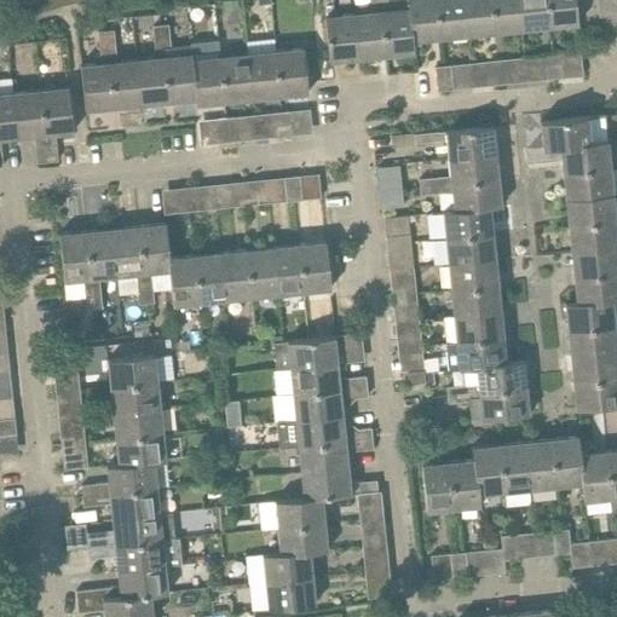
[(324,0),(332,64),(361,62),(356,16),(336,18),(334,0),(324,0)]
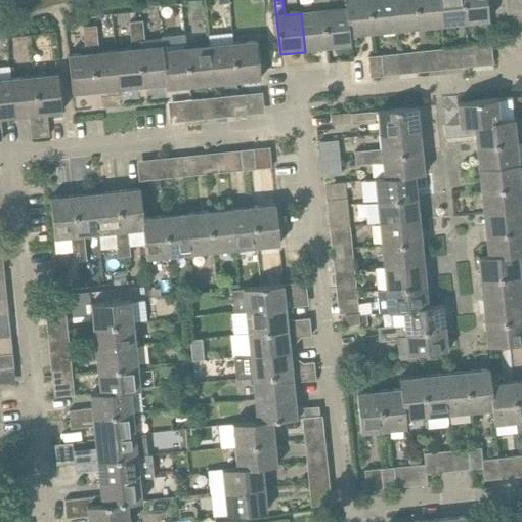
[(352,47),(351,37),(346,8),(331,10),(330,0),(315,0),(316,7),(323,6),(328,50),(352,47)]
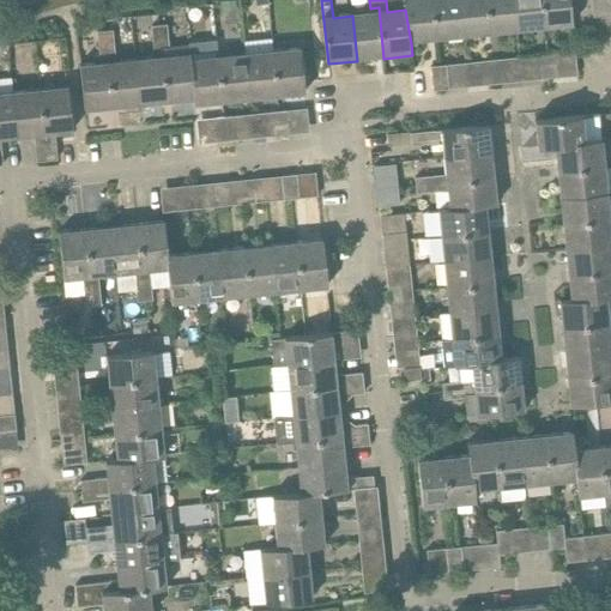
[(411,43),(439,41),(434,0),(404,0),(405,10),(411,43)]
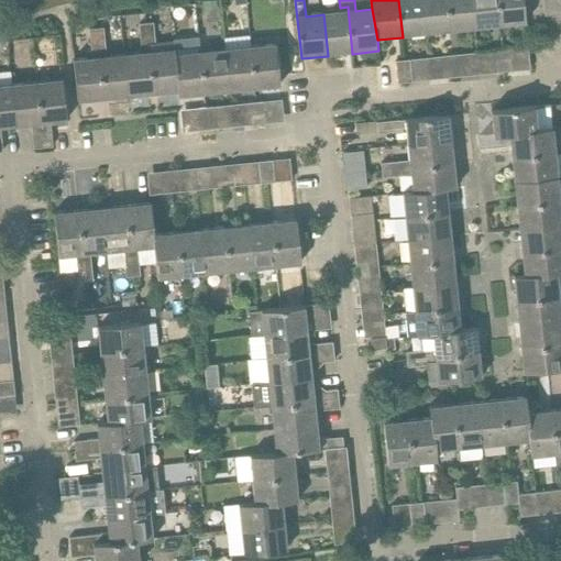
[(398,0),(403,37),(427,34),(424,0),(398,0)]
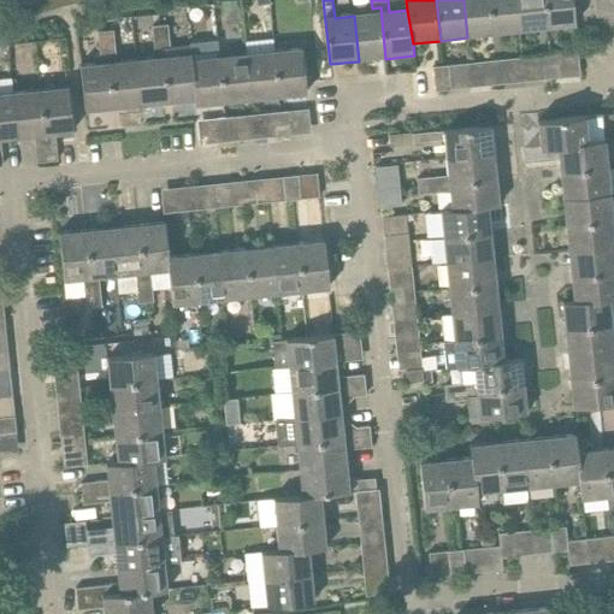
[(464,0),(467,37),(495,35),(491,0),(464,0)]
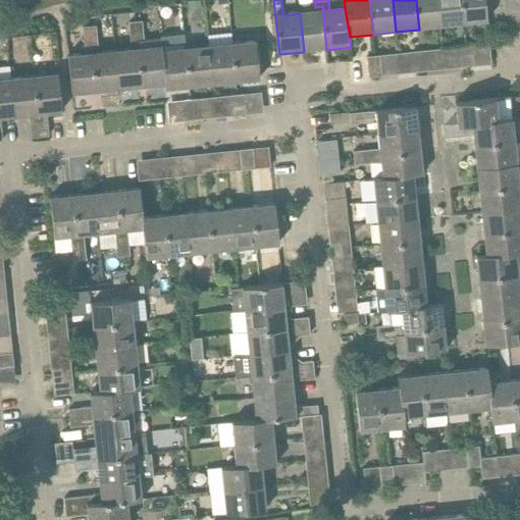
[(416,0),(419,30),(443,28),(439,0),(416,0)]
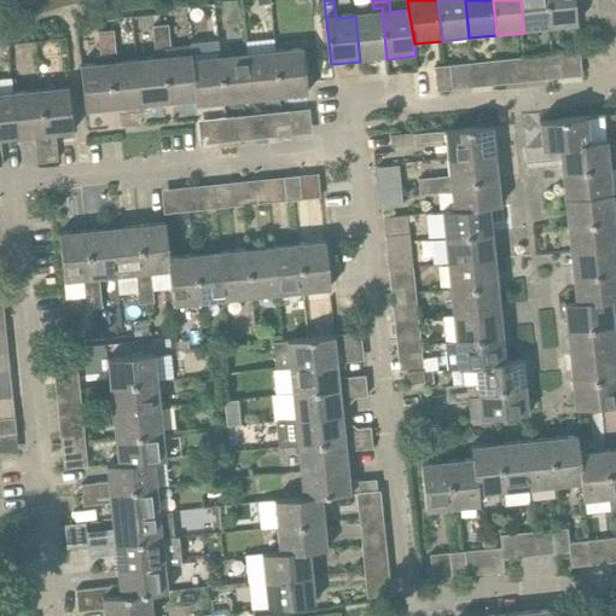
[(521,0),(524,33),(552,29),(548,0),(521,0)]
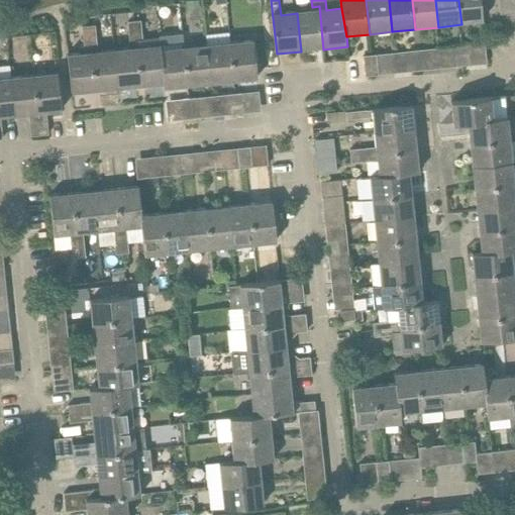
[(458,0),(461,24),(485,22),(482,0),(458,0)]
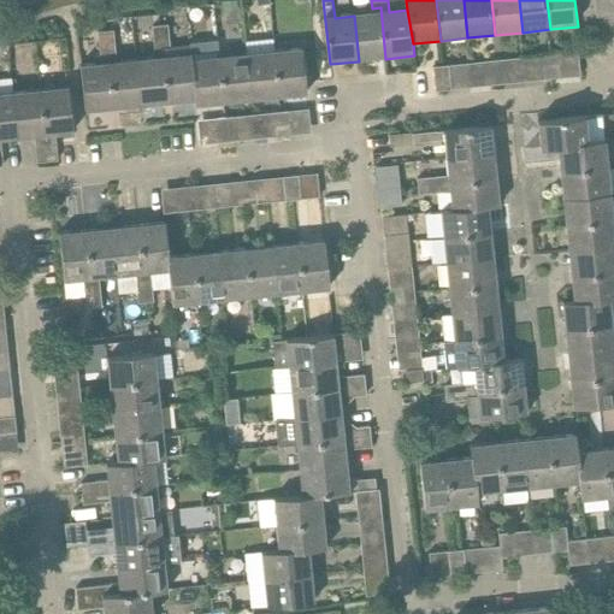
[(613,0),(595,0),(596,13),(613,11),(613,0)]
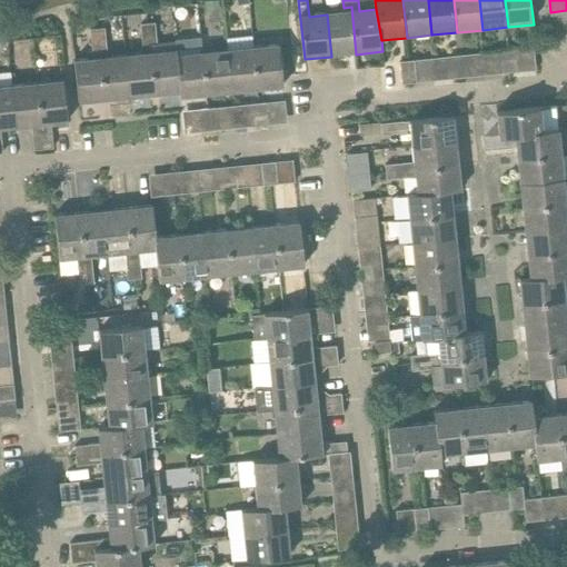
[(331,57),(356,55),(351,7),(344,8),(345,12),(327,15),(331,57)]
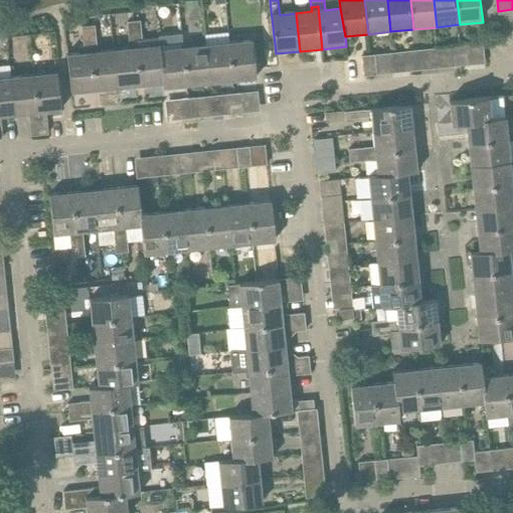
[(130,35),(143,33),(142,23),(129,25),(130,35)]
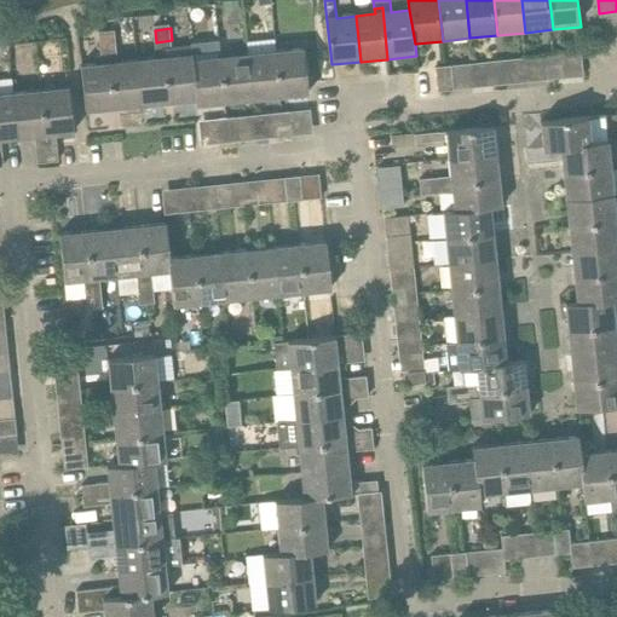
[(39,29),(18,34),(21,42),(23,50),(42,45),(39,29)]
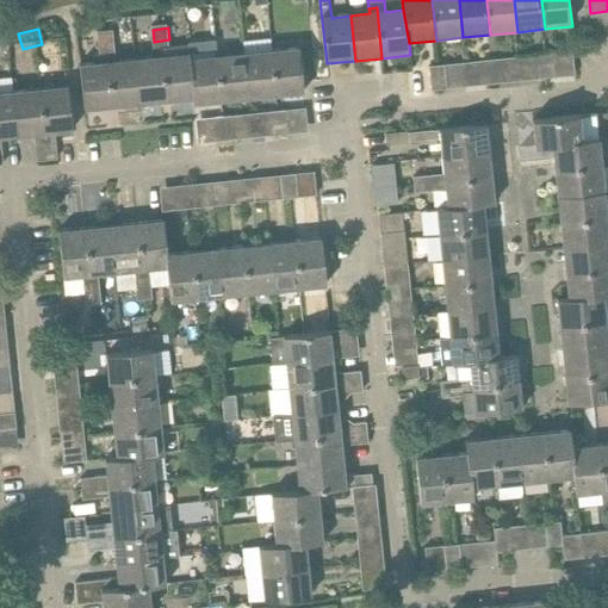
[(100,47),(116,45),(115,33),(98,35),(100,47)]
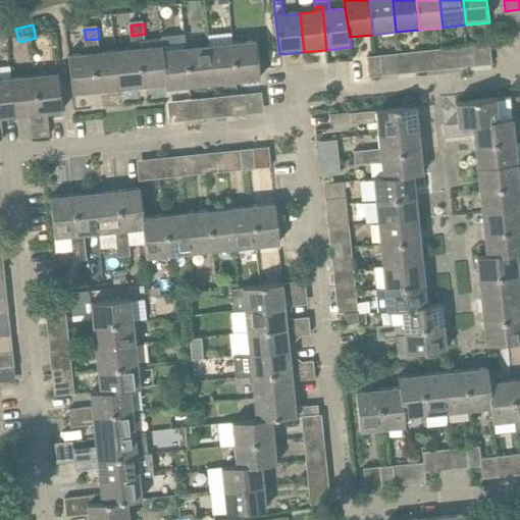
[(144,88),(167,86),(164,52),(164,47),(147,49),(145,34),(132,36),(133,45),(140,45),(144,88)]
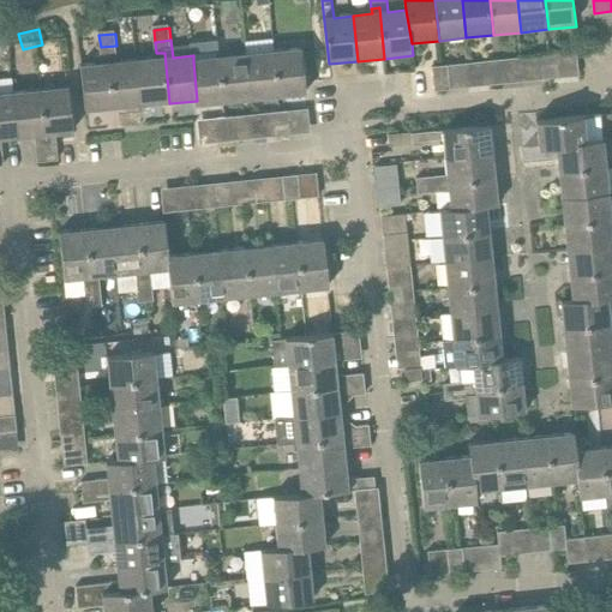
[(115,109),(142,107),(137,61),(118,64),(117,46),(101,47),(101,59),(111,58),(115,109)]
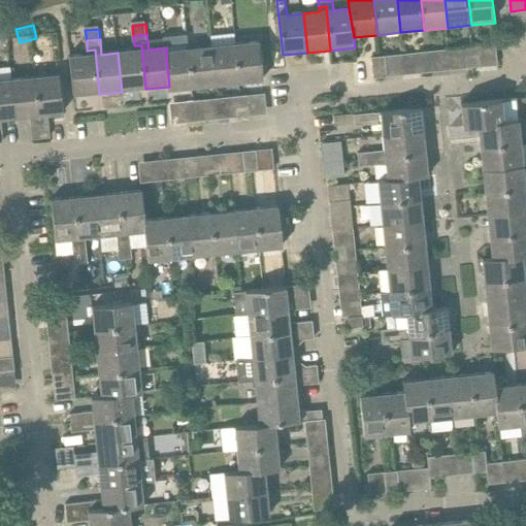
[(264,83),(263,73),(260,43),(238,45),(242,85),(264,83)]
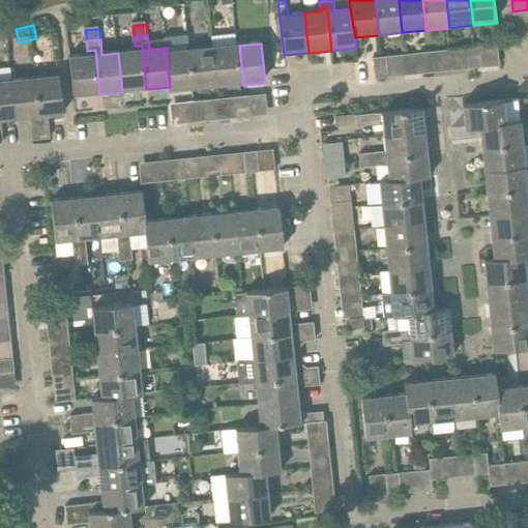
[(122,92),(146,89),(142,46),(135,46),(135,51),(118,53),(122,92)]
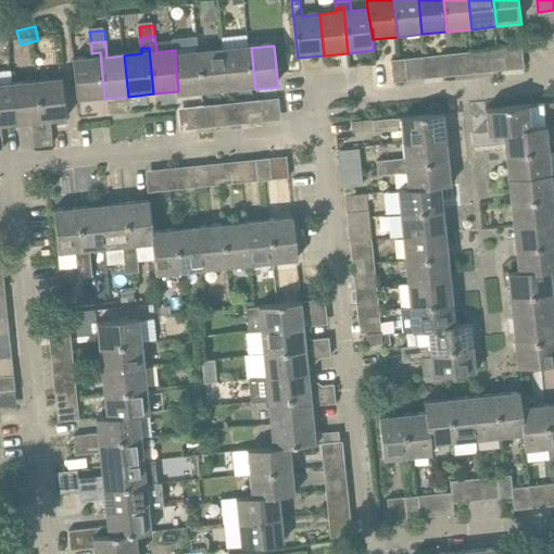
[(228,91),(255,89),(251,48),(224,51),(228,91)]
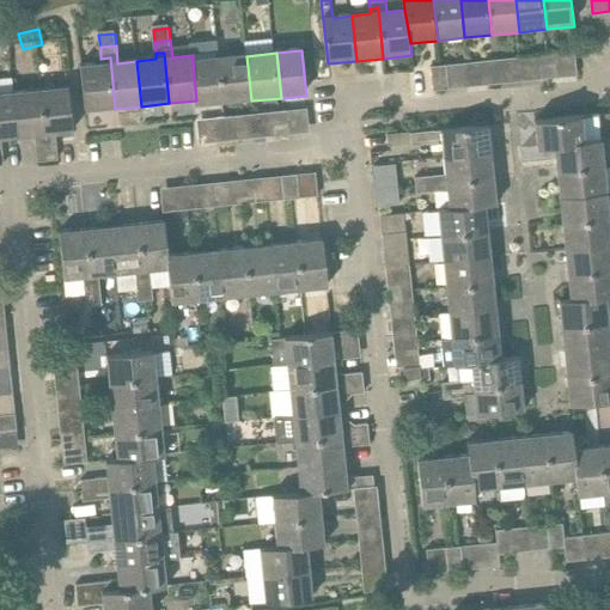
[(224,104),(251,101),(246,56),(220,59),(224,104)]
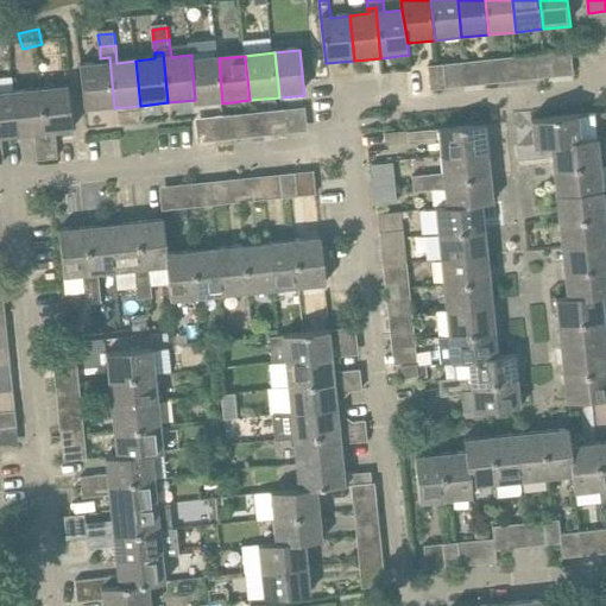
[(538,70),(554,68),(553,56),(537,58),(538,70)]
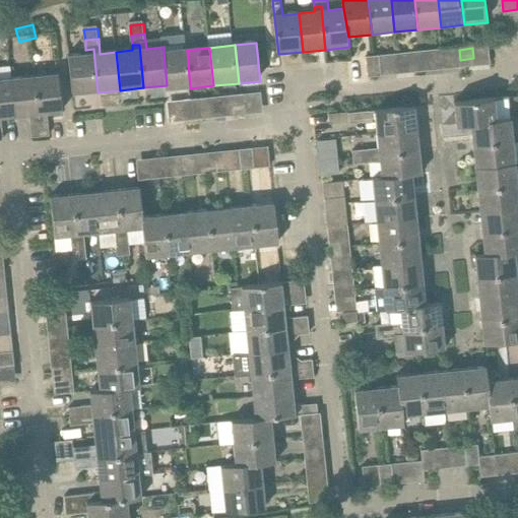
[(73,94),(98,92),(93,49),(85,50),(86,55),(69,57),(73,94)]
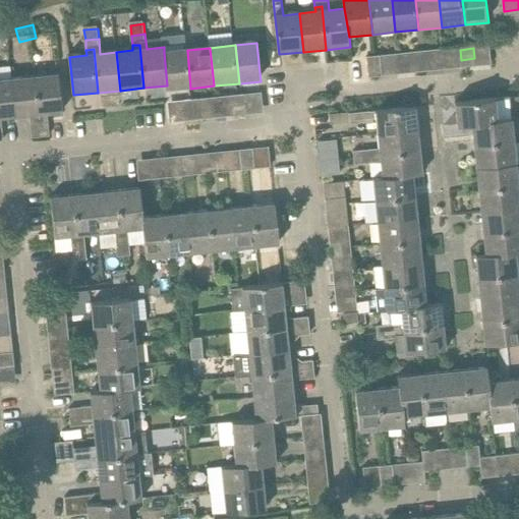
[(167,91),(190,89),(187,50),(164,52),(167,85),(167,91)]
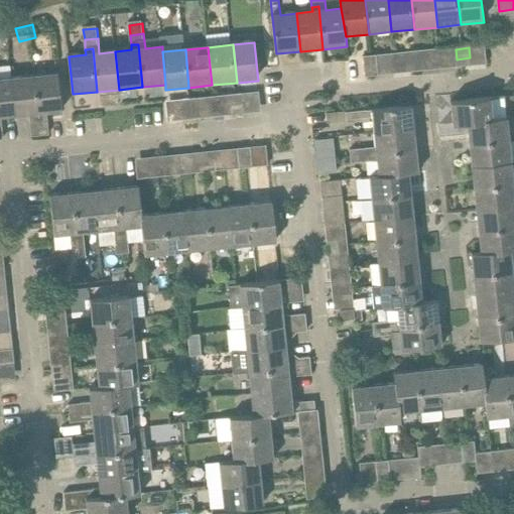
[(411,63),(424,62),(422,52),(410,54),(411,63)]
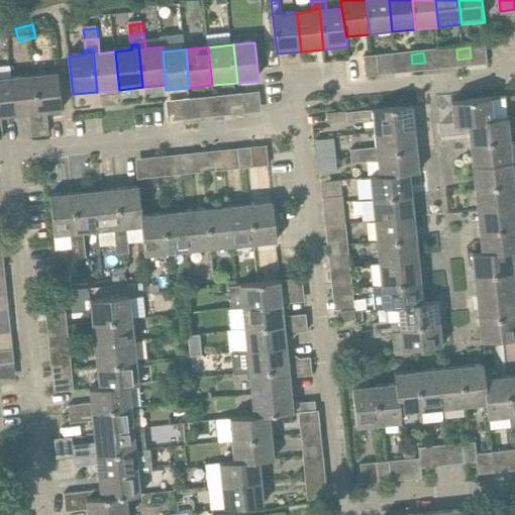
[(366,70),(379,69),(378,58),(365,59),(366,70)]
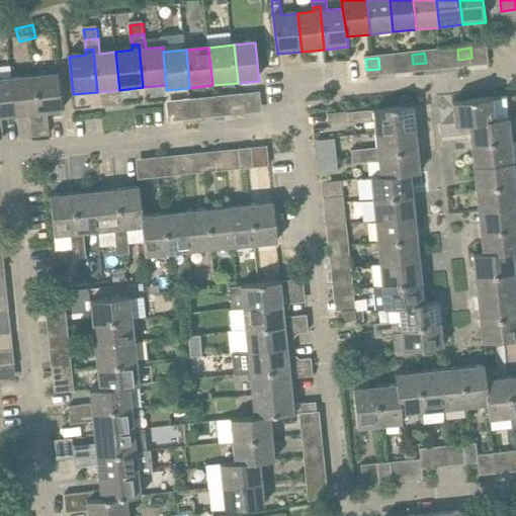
[(459,70),(473,68),(471,58),(458,60),(459,70)]
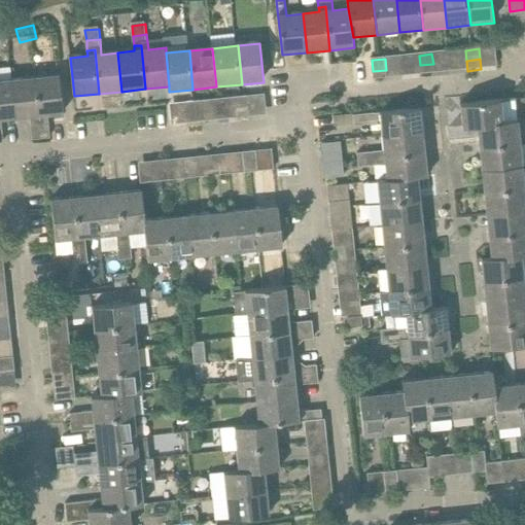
[(421,75),(434,74),(433,64),(420,65),(421,75)]
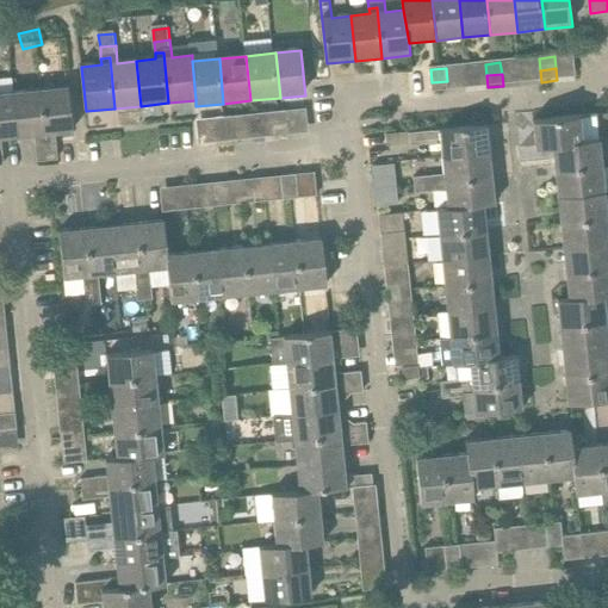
[(433,93),(448,92),(447,81),(432,82),(433,93)]
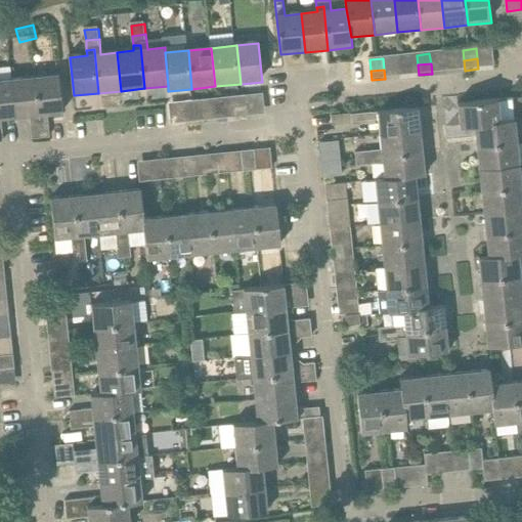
[(63,115),(60,76),(37,78),(43,140),(51,139),(49,116),(63,115)]
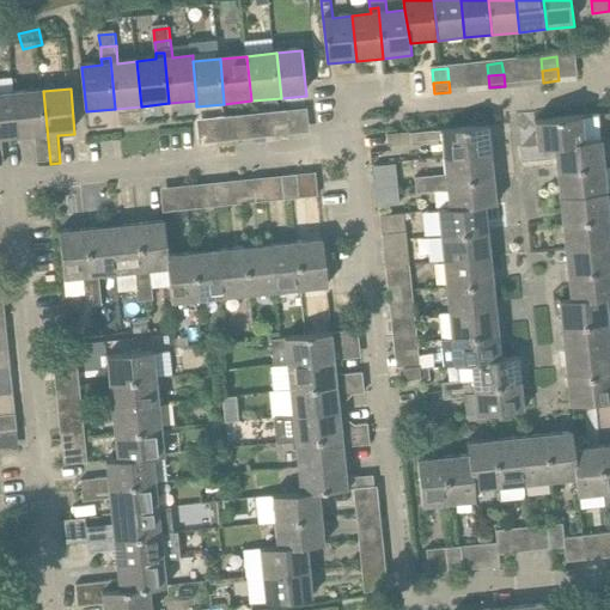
[(40,165),(50,164),(43,91),(16,95),(19,140),(36,138),(40,165)]
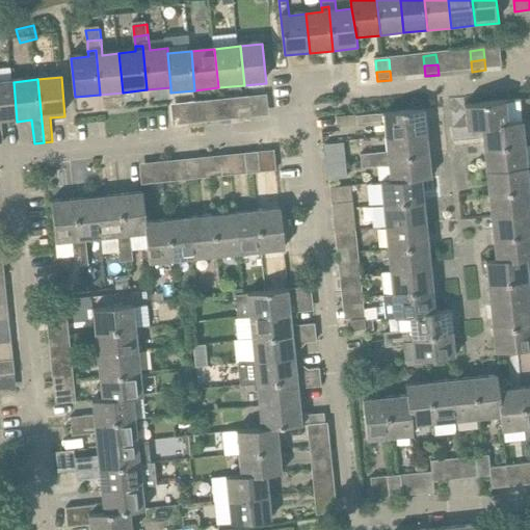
[(2,123),(17,122),(14,82),(0,83),(0,147),(4,147),(2,123)]
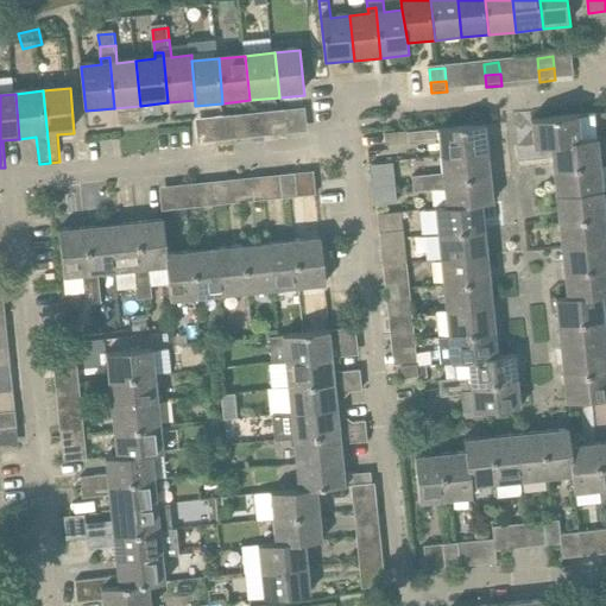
[(272,126),(288,125),(286,113),(271,114),(272,126)]
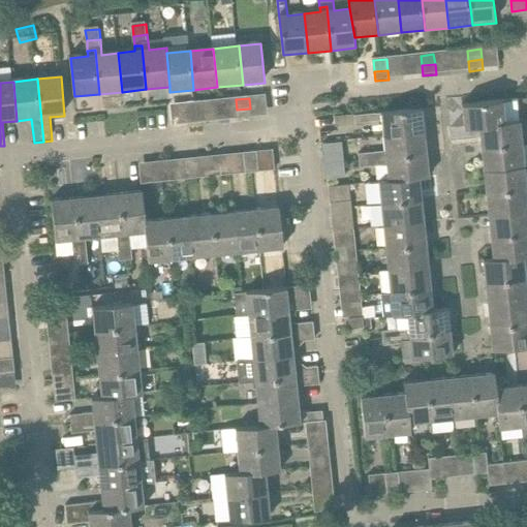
[(495,125),(506,124),(504,102),(464,106),(466,130),(482,129),(495,127),(495,125)]
